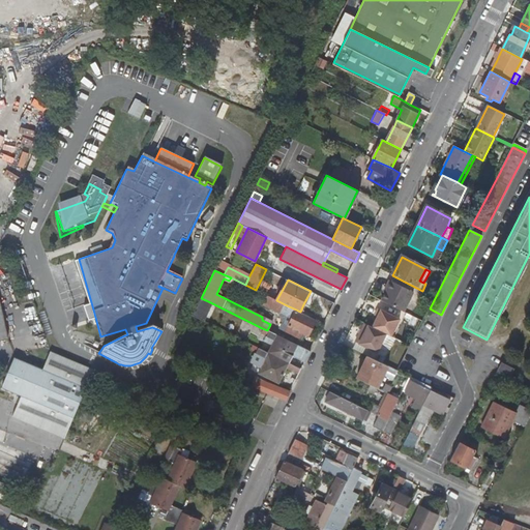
[(385,293),(381,301),(404,313),(413,293),(388,281),(384,289),(386,290),(385,293)]
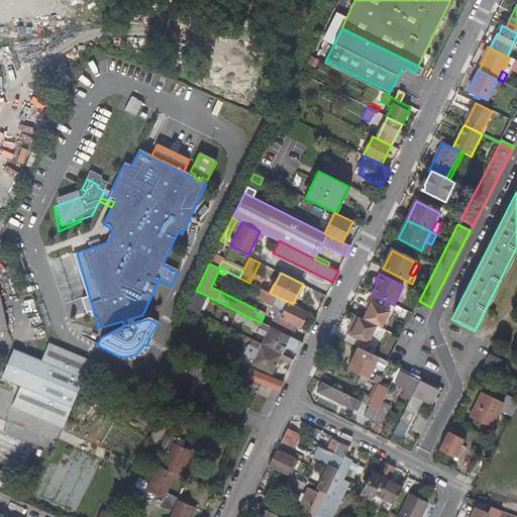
[(0,333),(10,331),(0,284),(0,333)]
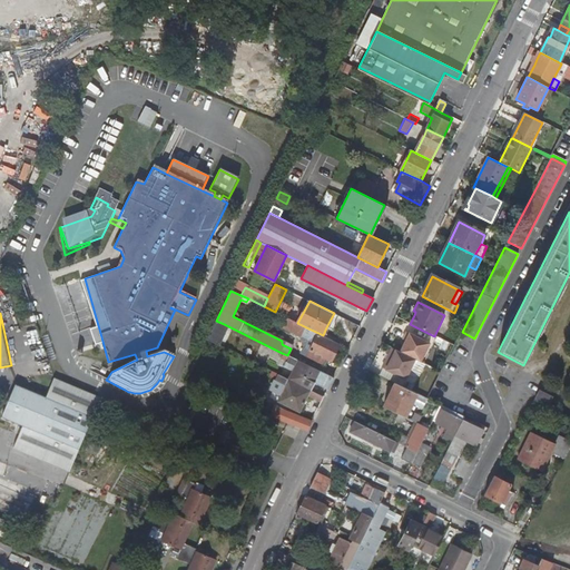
[(332,331),(338,316),(334,313),(326,327),(332,331)]
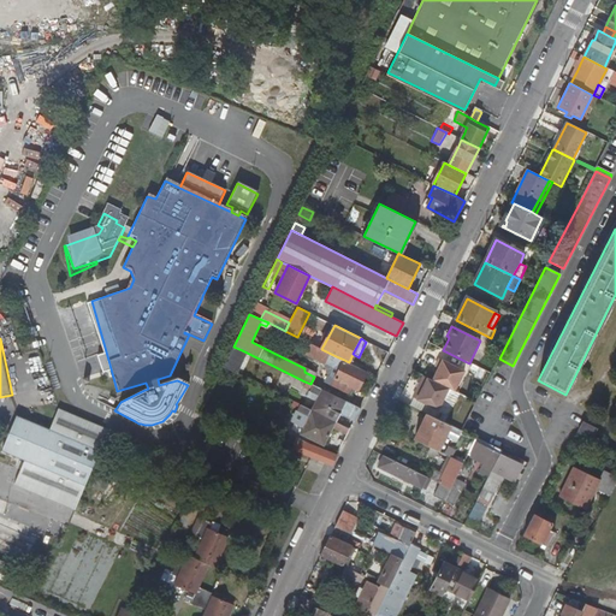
[(486,348),(499,355),(504,347),(505,345),(491,338),(486,348)]
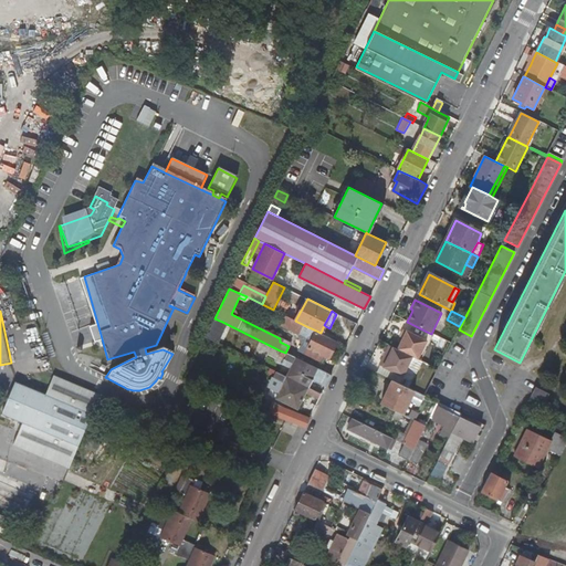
[(100,331),(95,315),(86,317),(91,333),(100,331)]
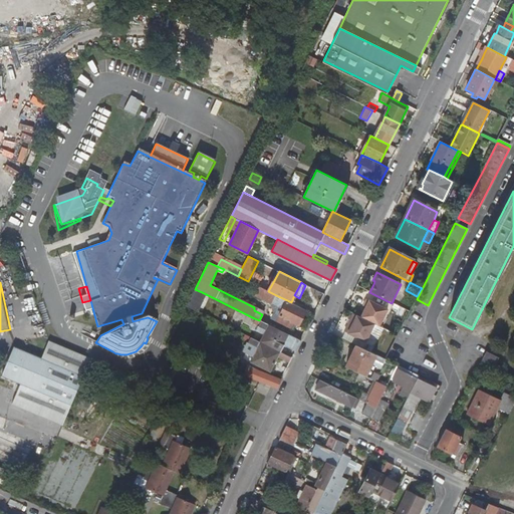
[(275,302),(278,296),(268,291),(260,287),(257,293),(275,302)]
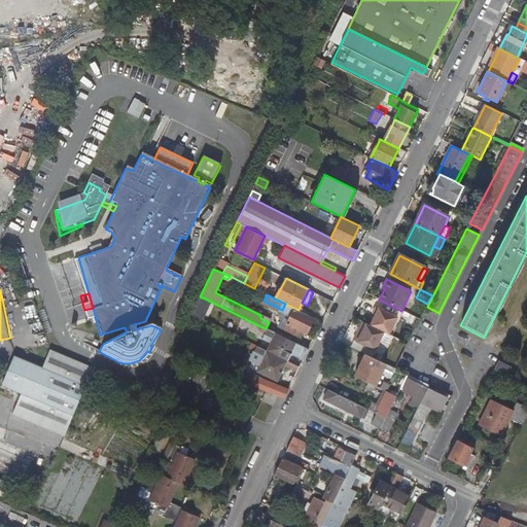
[(207,300),(200,296),(191,313),(199,317),(202,312),(207,300)]
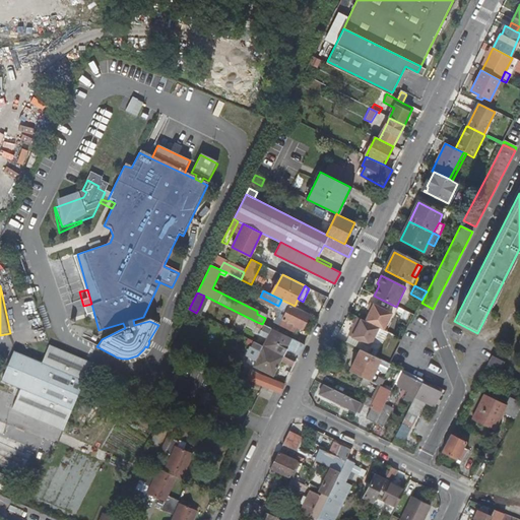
[(303,329),(310,314),(307,313),(295,306),(290,304),(282,319),(278,317),(275,323),(283,327),(283,326),(294,331),(297,326),(303,329)]
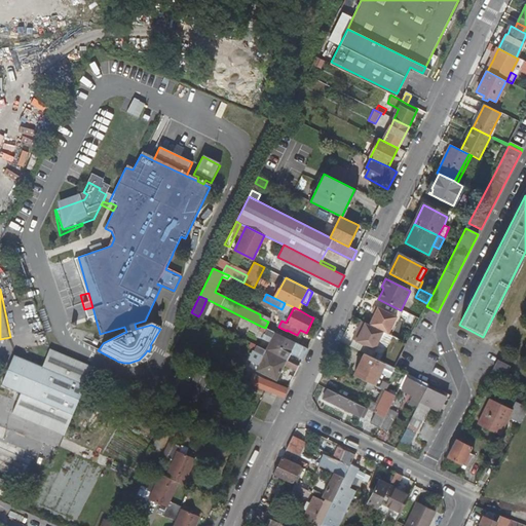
[(374,315),(369,326),(382,332),(387,335),(396,317),(374,307),(371,313),(374,315)]
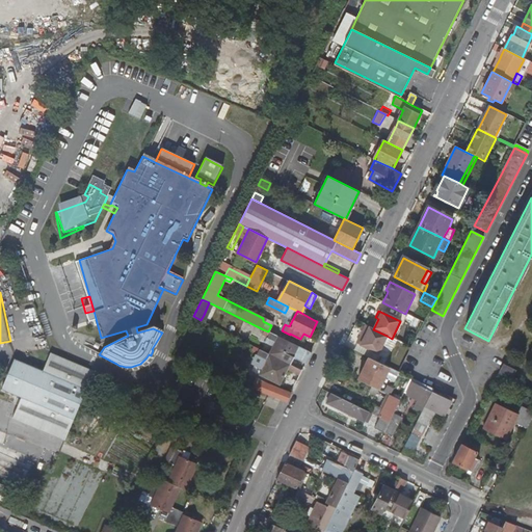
[(15,339),(20,338),(15,313),(9,314),(15,339)]
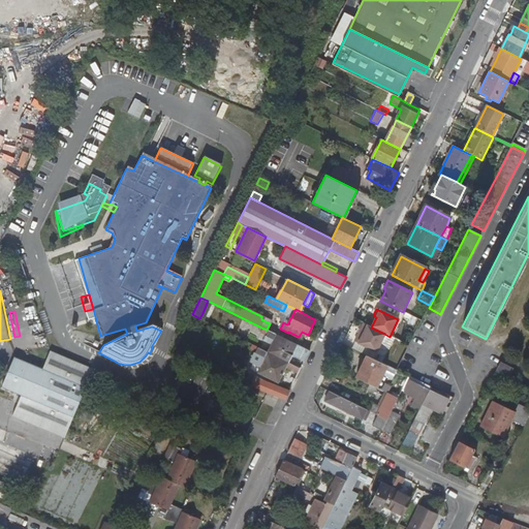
[(375,352),(384,334),(371,328),(364,323),(353,342),(375,352)]
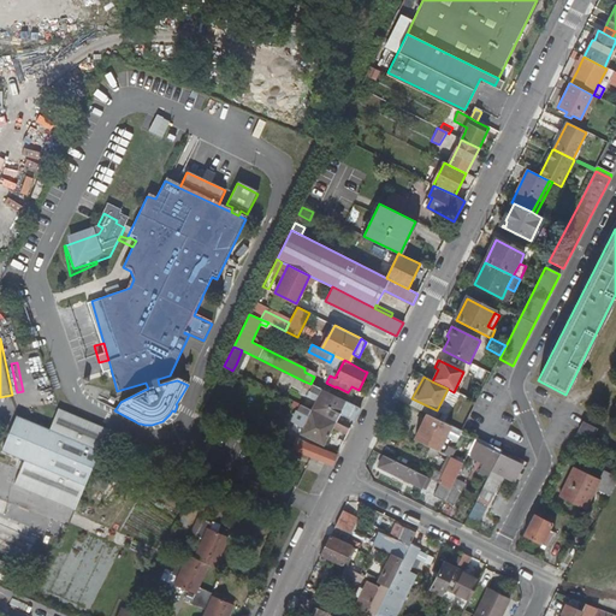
[(307,394),(311,385),(311,384),(304,381),(300,390),(307,394)]
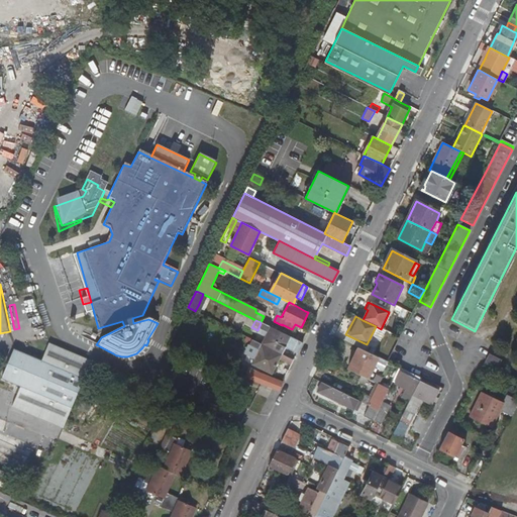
[(260,348),(251,364),(272,374),(286,347),(288,342),(295,345),(300,348),(302,343),(264,324),(261,328),(268,331),(265,336),(260,334),(260,335),(265,337),(260,348)]
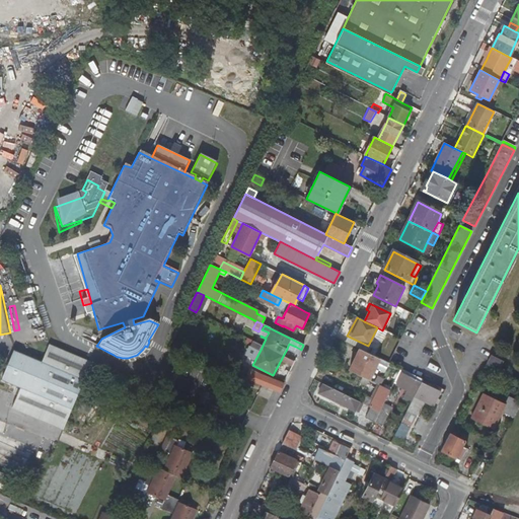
[(289,344),(287,349),(294,352),(296,347),(289,344)]
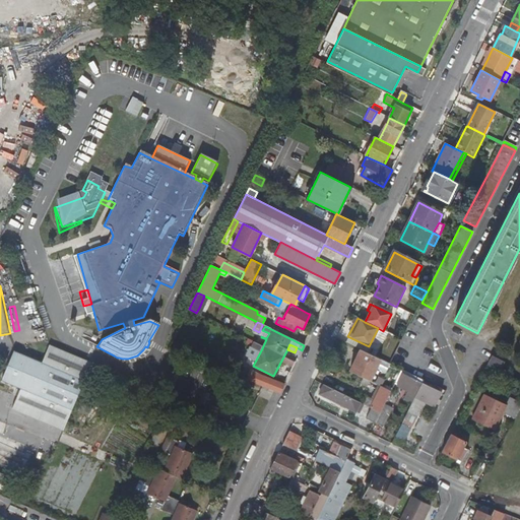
[(45,365),(17,352),(4,383),(22,391),(14,411),(65,434),(94,366),(52,347),(45,365)]
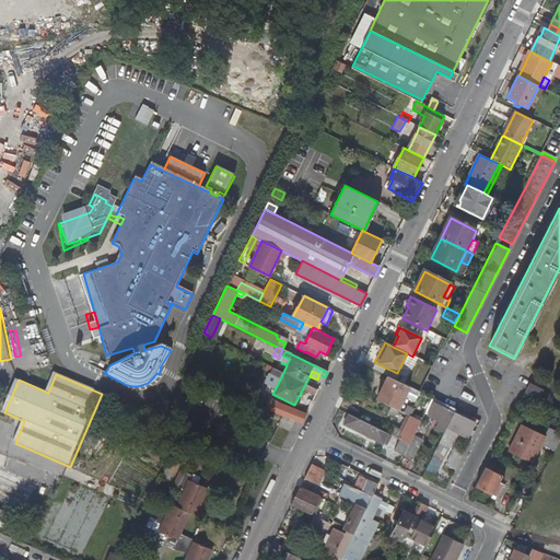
[(273,374),(266,391),(272,394),(281,377),(273,374)]
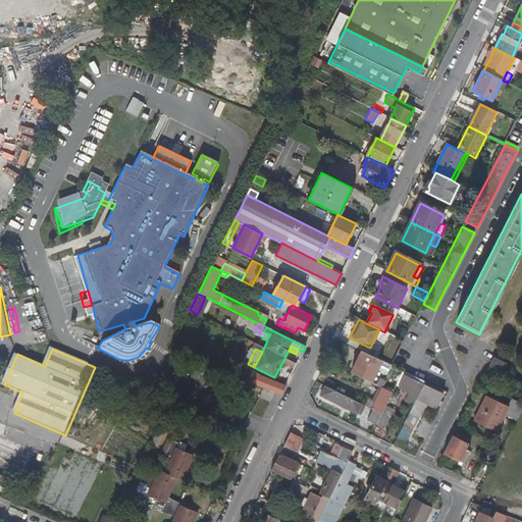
[(371,382),(381,361),(361,351),(351,372),(364,379),(371,382)]
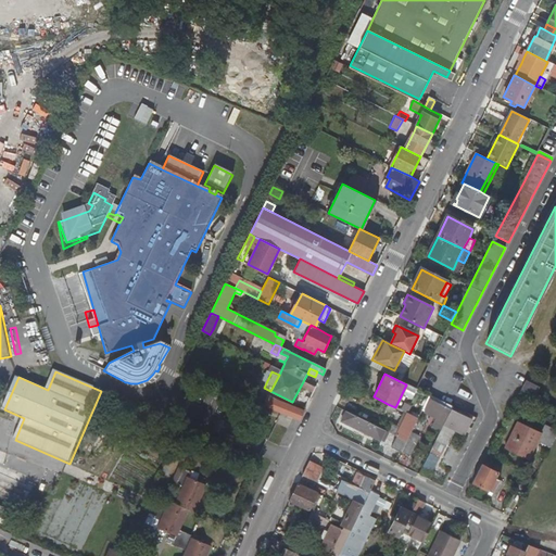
[(533,396),(538,387),(526,381),(521,390),(533,396)]
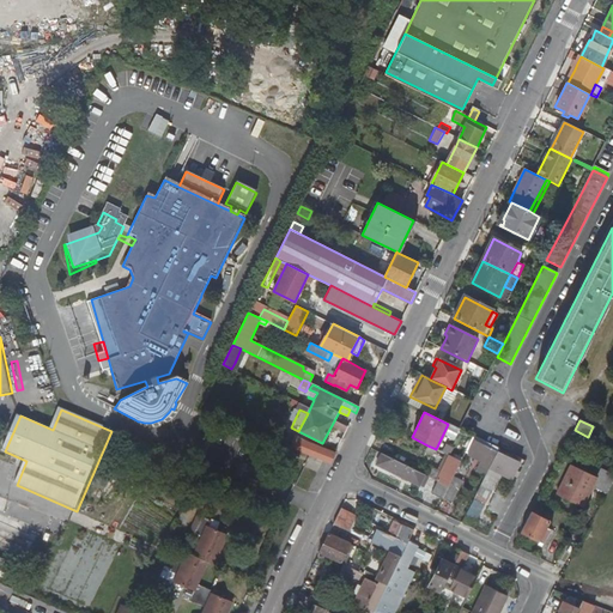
[(349,428),(338,423),(332,434),(343,438),(349,428)]
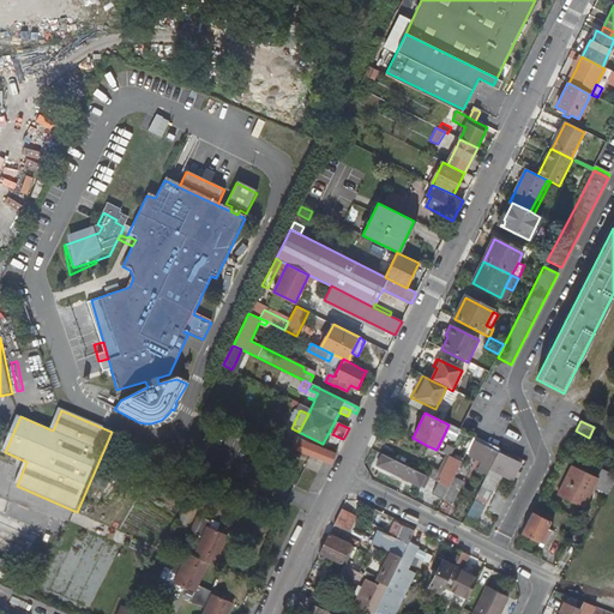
[(500,449),(474,437),(465,453),(481,461),(476,471),(487,476),(500,449)]
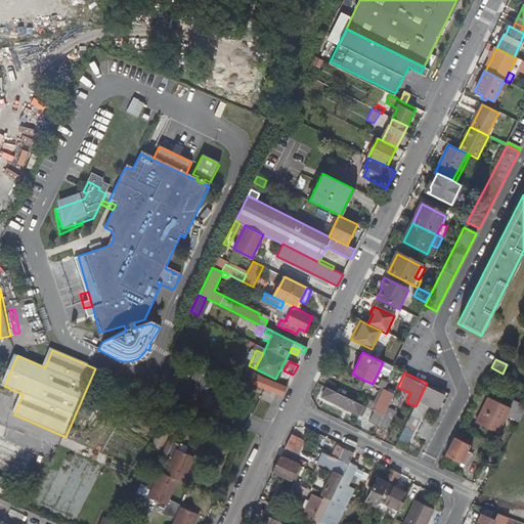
[(236,374),(235,378),(282,396),(287,388),(263,379),(252,374),(250,379),(236,374)]
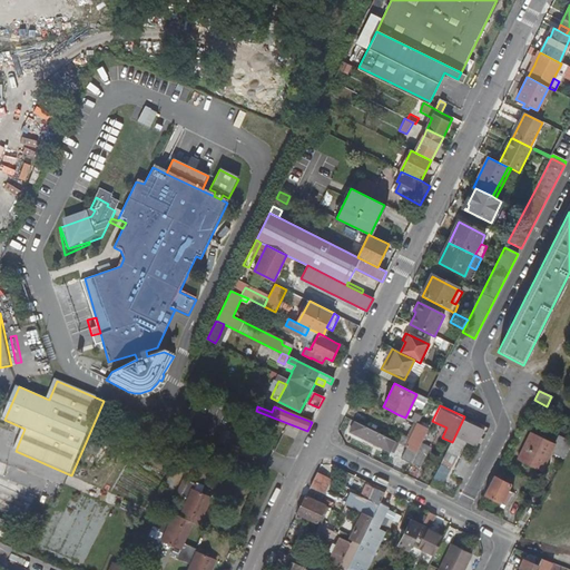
[(394,421),(402,424),(405,418),(397,414),(394,421)]
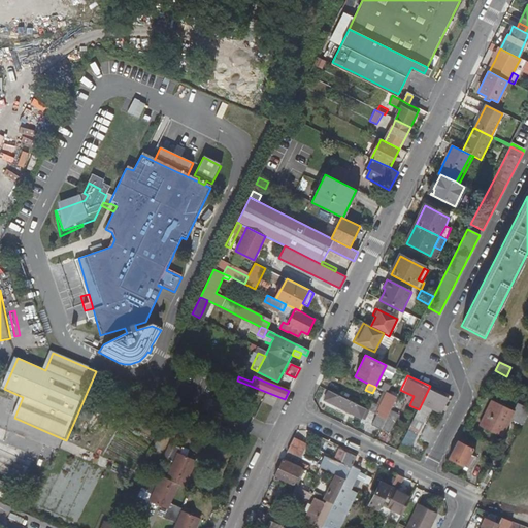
[(449,399),(440,395),(441,392),(430,386),(419,409),(408,431),(416,434),(418,435),(428,416),(427,415),(423,413),(425,408),(429,410),(430,407),(441,414),(449,399)]
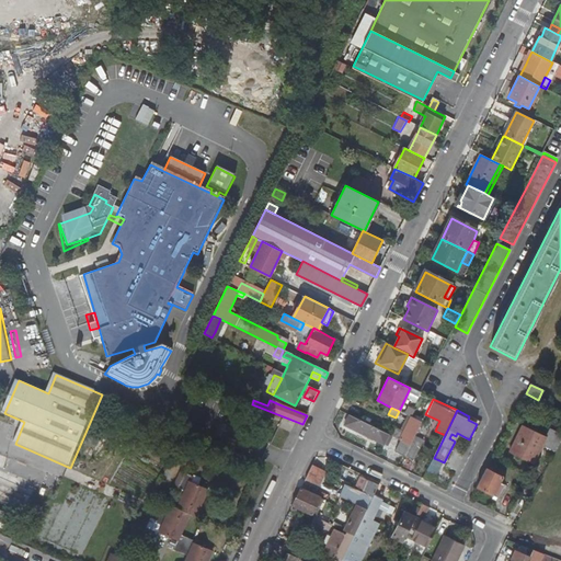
[(384,444),(388,435),(350,415),(345,425),(368,436),(371,438),(384,444)]
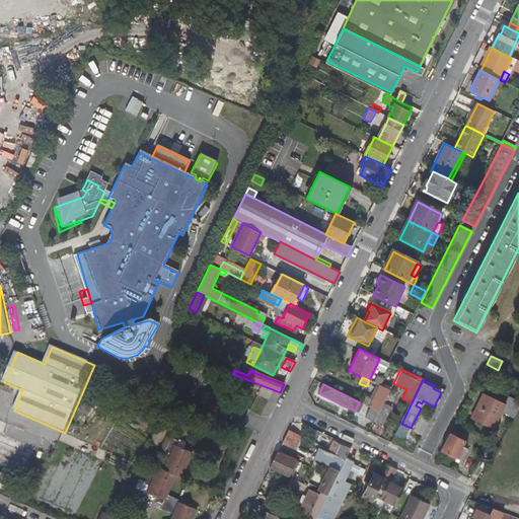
[(373,400),(380,386),(377,384),(370,399),(373,400)]
